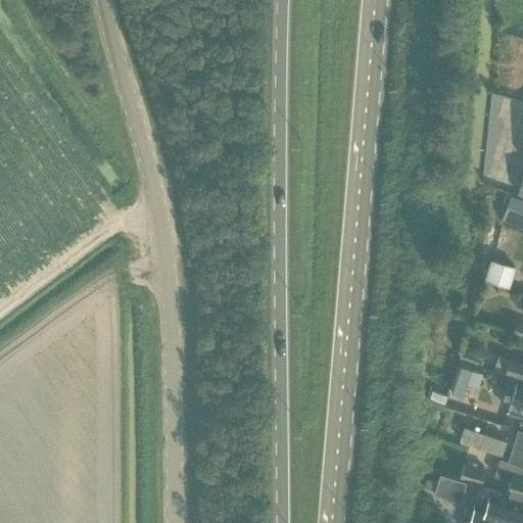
[(521,61),(511,61),(512,70),(522,70),(521,61)]
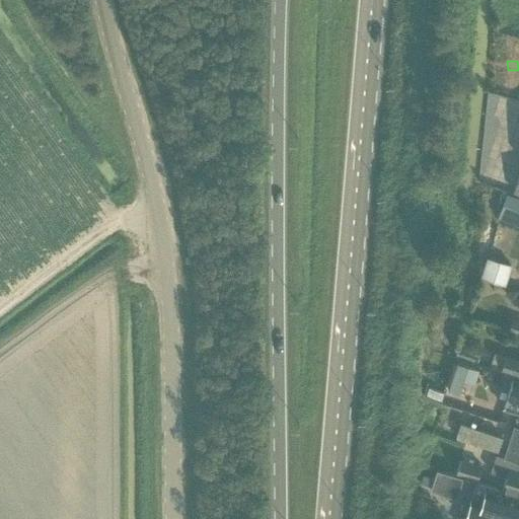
[(518,200),(504,195),(496,217),(518,225),(518,208),(518,206),(518,200)]
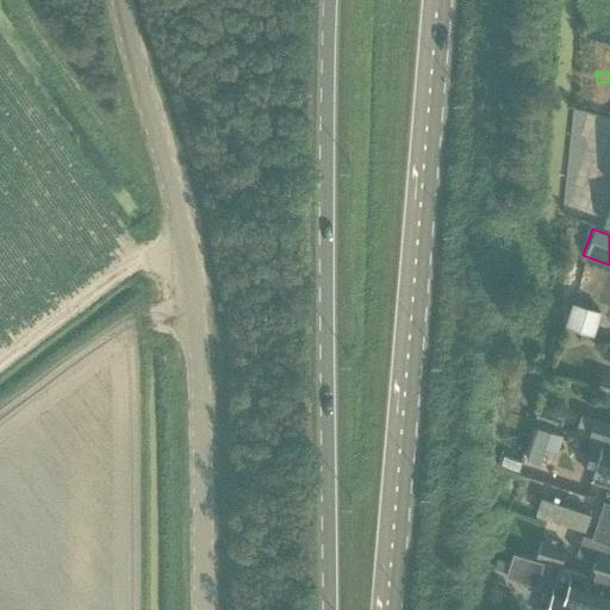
[(572,302),(564,324),(593,335),(602,312),(572,302)]
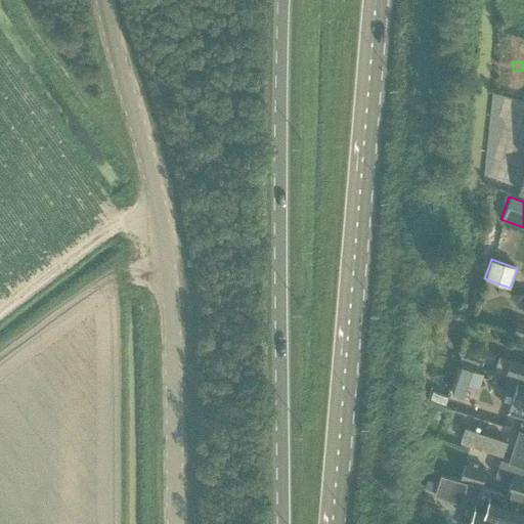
[(523,322),(517,320),(513,334),(523,338),(523,322)]
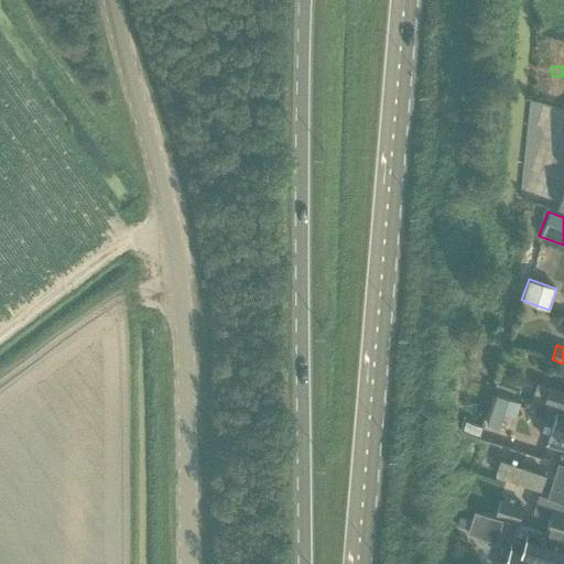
[(522,387),(499,379),(495,392),(518,399),(522,387)]
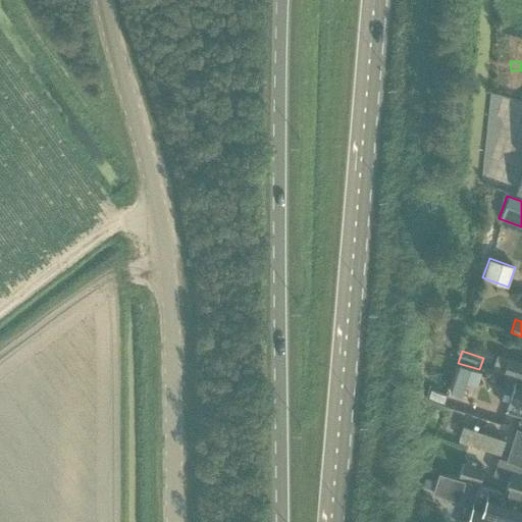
[(521,361),(510,357),(506,367),(504,373),(521,379),(521,361)]
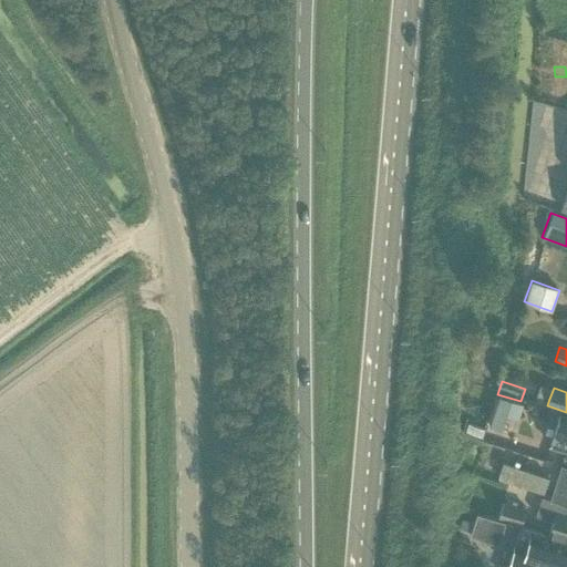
[(500,395),(491,424),(504,429),(508,415),(519,419),(524,404),(500,395)]
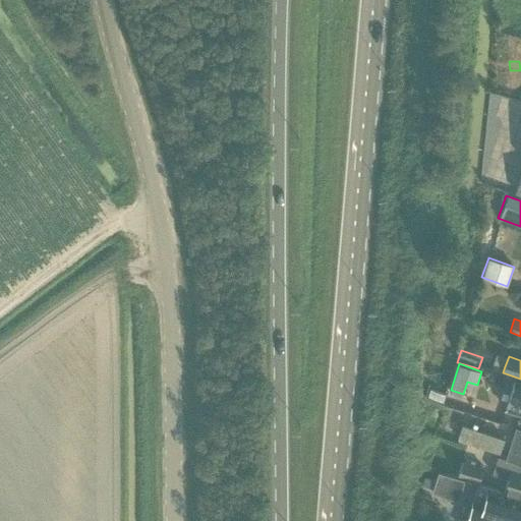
[(520,382),(515,380),(505,409),(520,413),(520,382)]
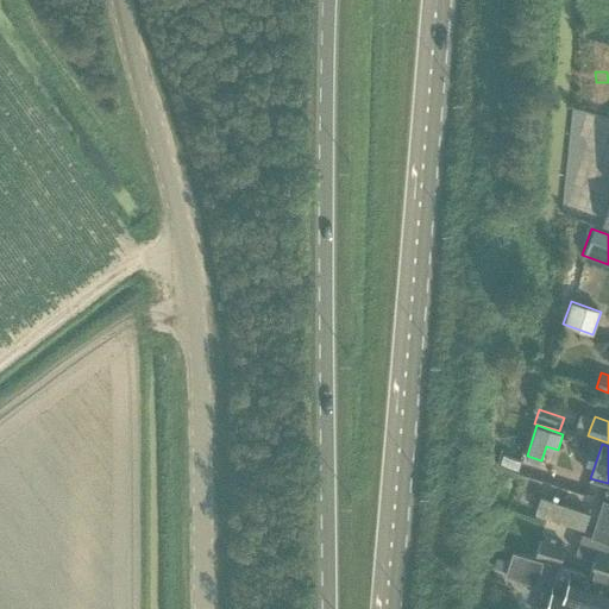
[(583,529),(589,513),(540,497),(534,513),(583,529)]
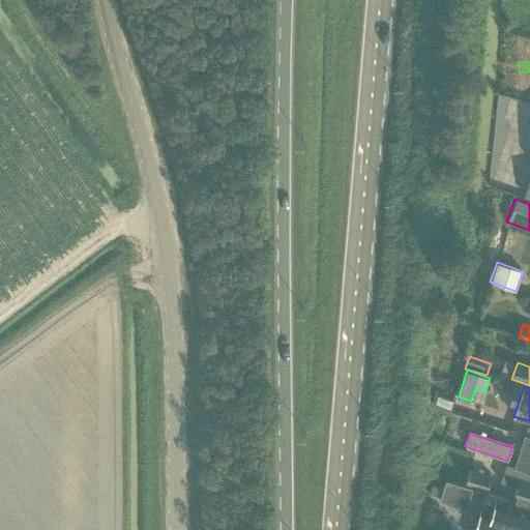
[(529,436),(525,435),(514,467),(529,471),(529,436)]
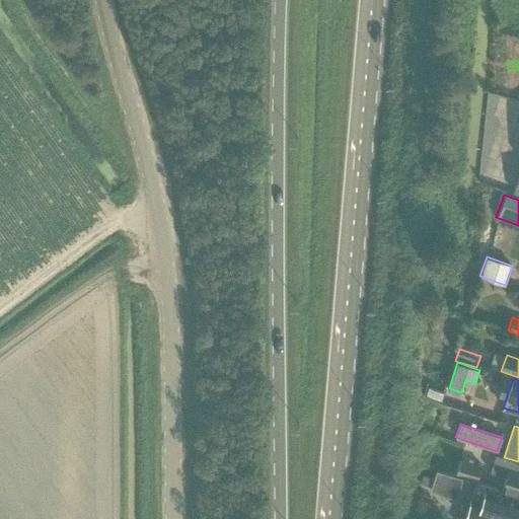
[(501,489),(514,493),(518,494),(518,470),(516,470),(518,462),(518,461),(504,457),(495,454),(490,471),(505,476),(501,489)]
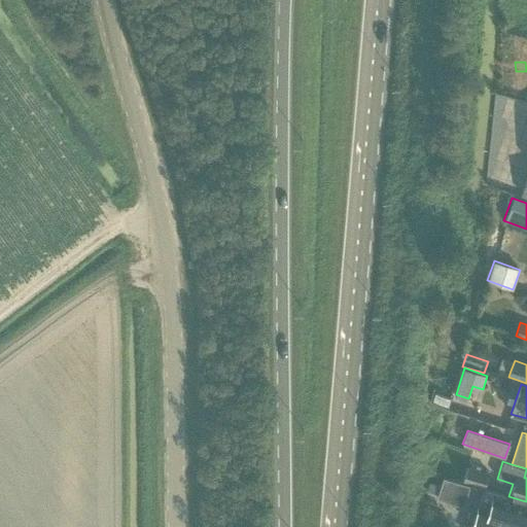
[(466,467),(462,482),(484,488),(488,473),(466,467)]
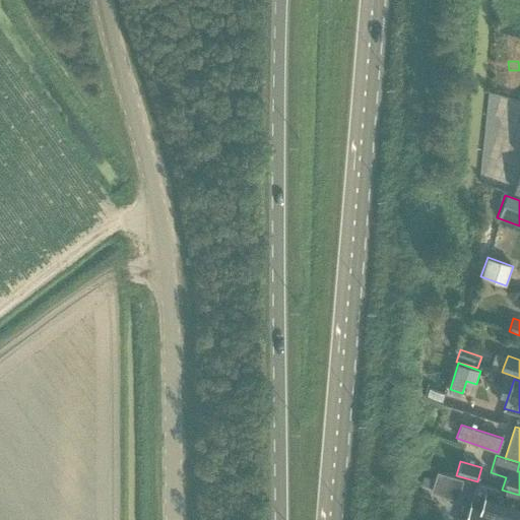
[(461,482),(436,474),(432,490),(456,497),(461,482)]
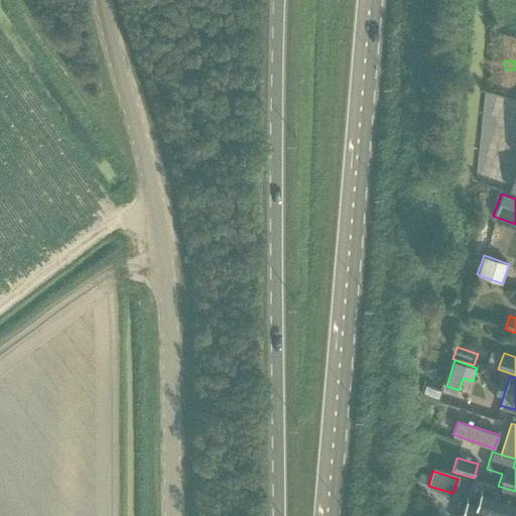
[(420,472),(417,481),(427,484),(429,476),(420,472)]
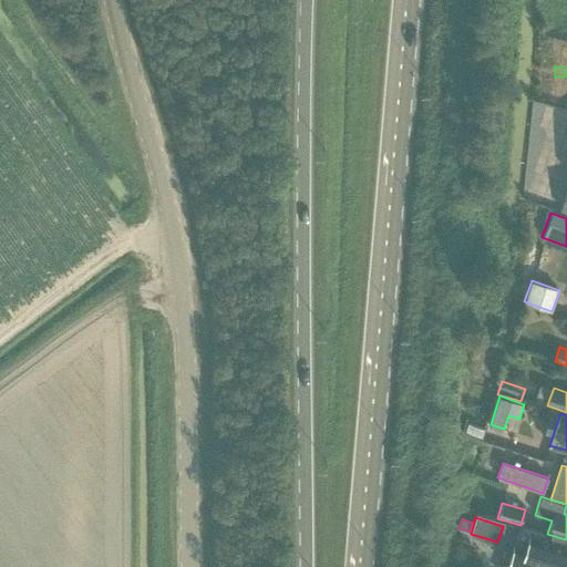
[(519,528),(507,566),(506,566),(566,566),(566,546),(544,538),(546,532),(522,525),(521,529),(519,528)]
